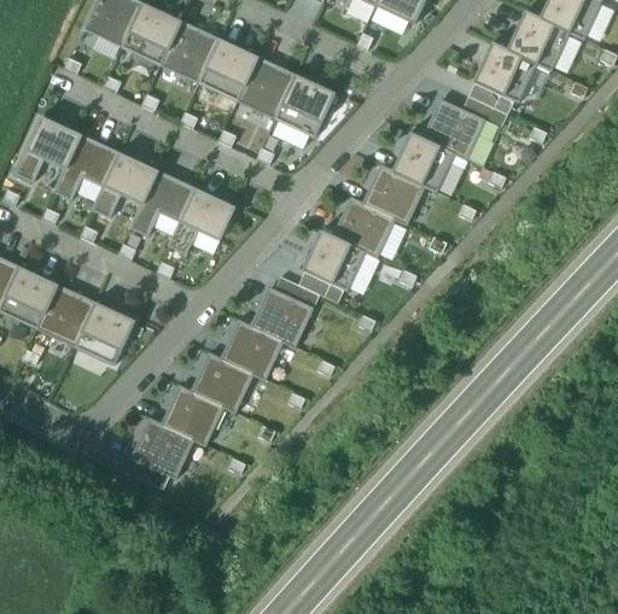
[(95,0),(81,30),(120,48),(141,1),(138,0),(95,0)]
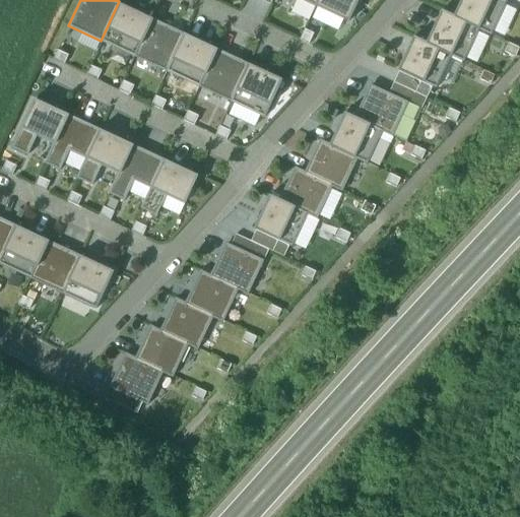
[(317,0),(315,3),(349,19),(359,0),(317,0)]
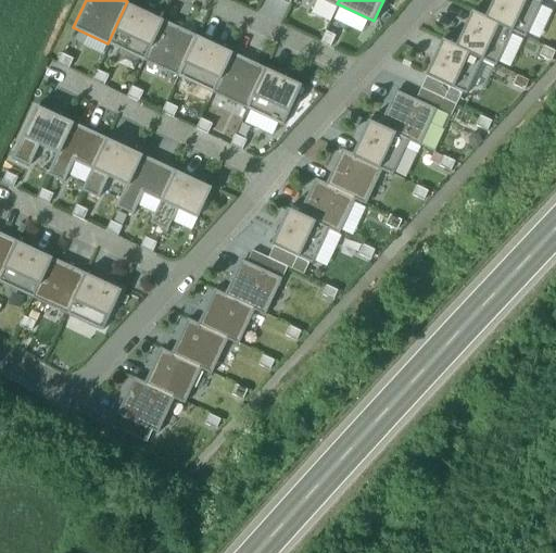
[(512,28),(522,34),(522,33),(532,11),(538,0),(488,0),(482,12),(513,27),(512,28)]
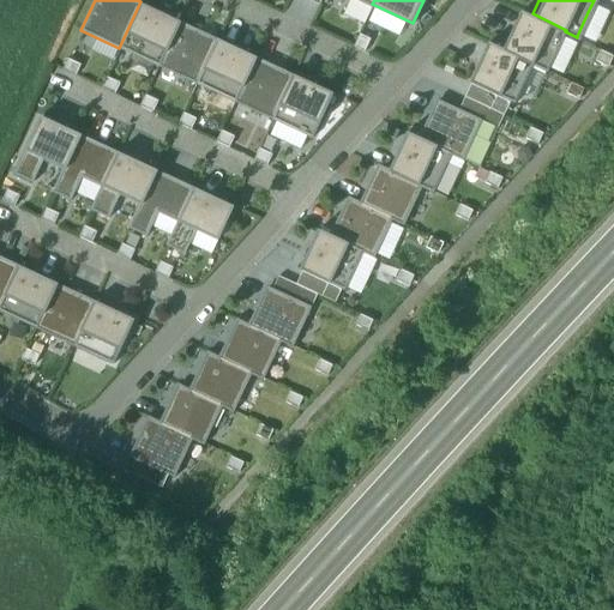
[(119,48),(158,66),(180,20),(140,1),(119,48)]
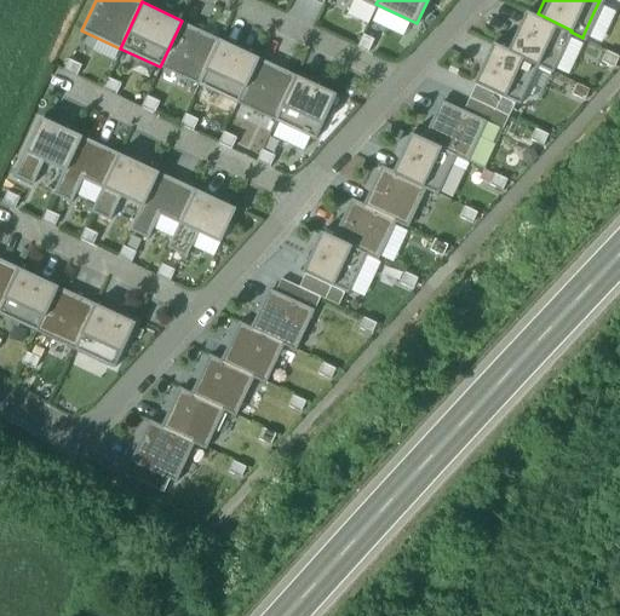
[(541,64),(552,69),(570,32),(572,30),(538,13),(526,9),(506,47),(541,64)]
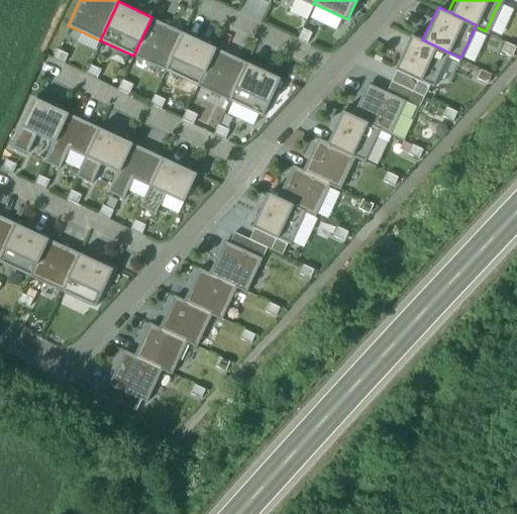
[(133,56),(166,71),(184,32),(151,17),(133,56)]
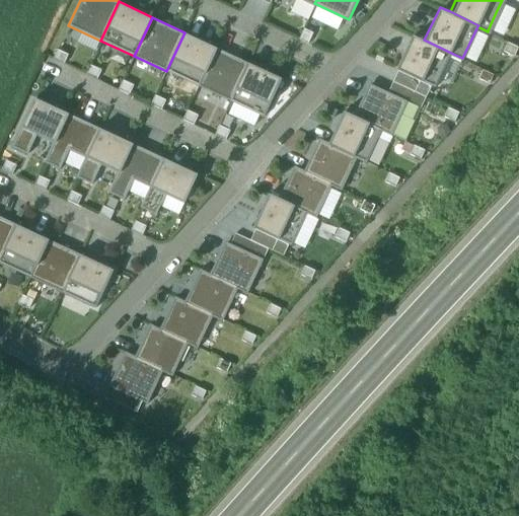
[(299,38),(309,43),(314,31),(304,27),(299,38)]
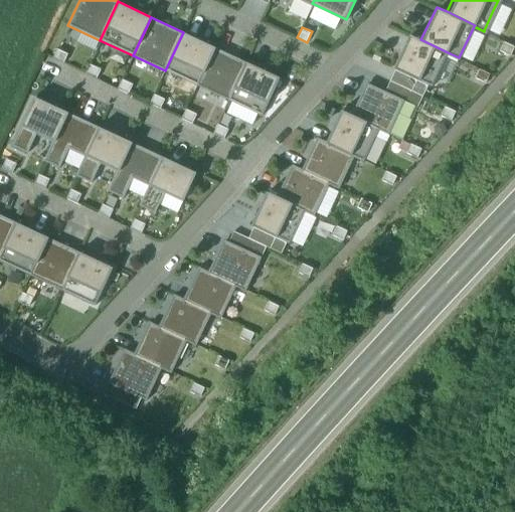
[(165,70),(197,86),(215,47),(183,32),(165,70)]
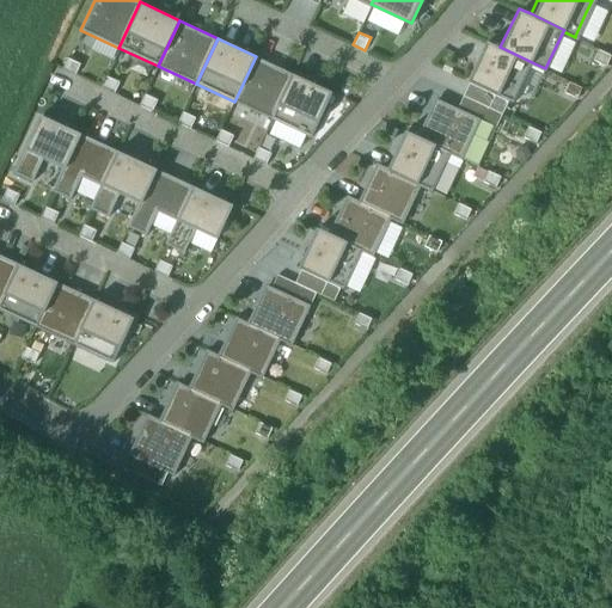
[(509,99),(515,102),(534,63),(500,47),(489,42),(471,80),(509,99)]
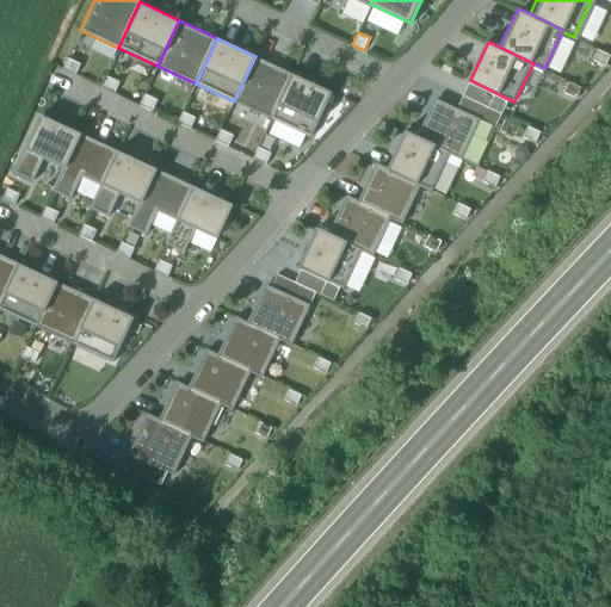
[(594,57),(606,63),(610,53),(599,48),(594,57)]
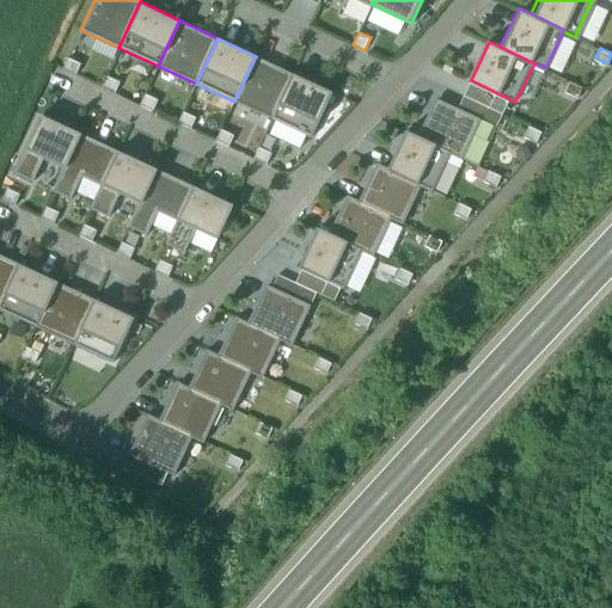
[(234,102),(273,120),(294,74),(256,56),(234,102)]
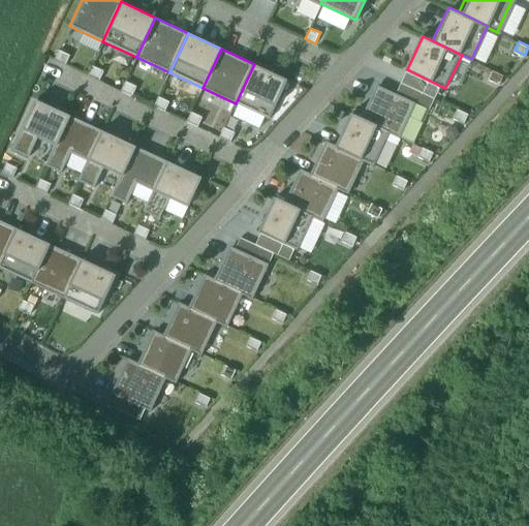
[(56,59),(65,64),(69,55),(60,51),(56,59)]
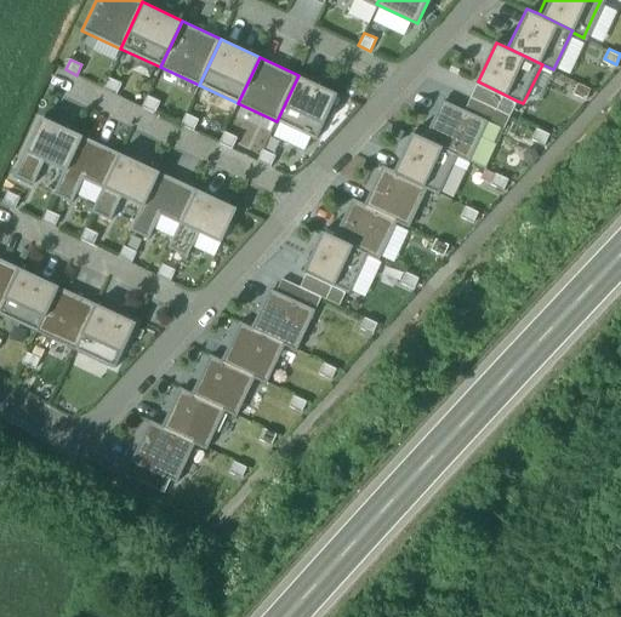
[(277,121),(315,140),(337,93),(298,75),(277,121)]
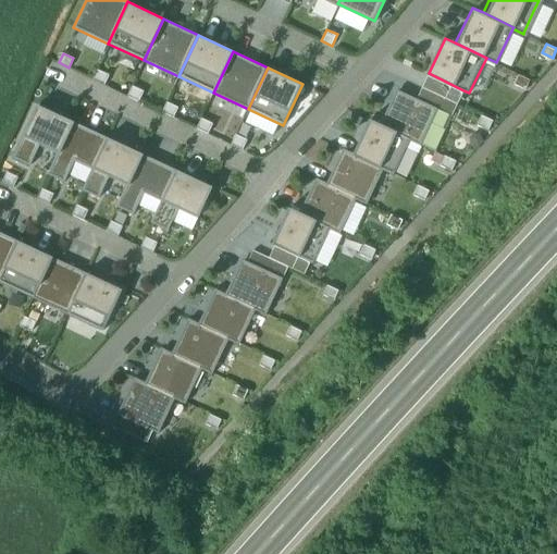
[(94,77),(103,83),(108,74),(98,69),(94,77)]
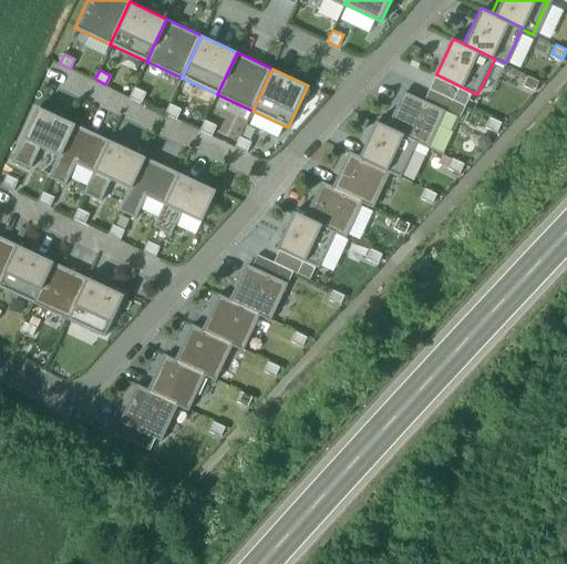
[(430,88),(466,104),(472,92),(436,74),(430,88)]
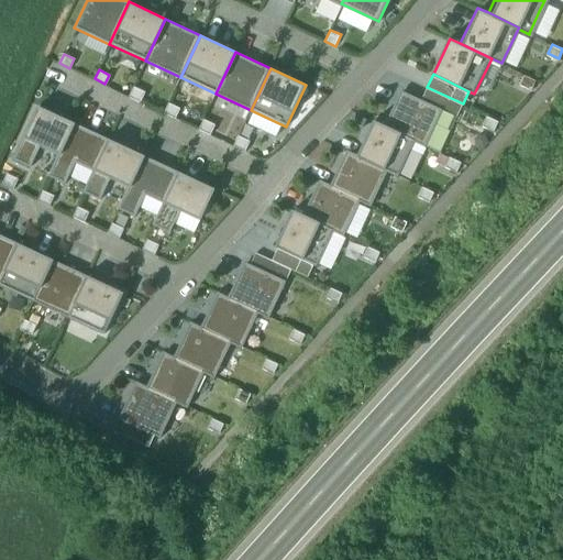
[(520,84),(531,88),(536,79),(525,74),(520,84)]
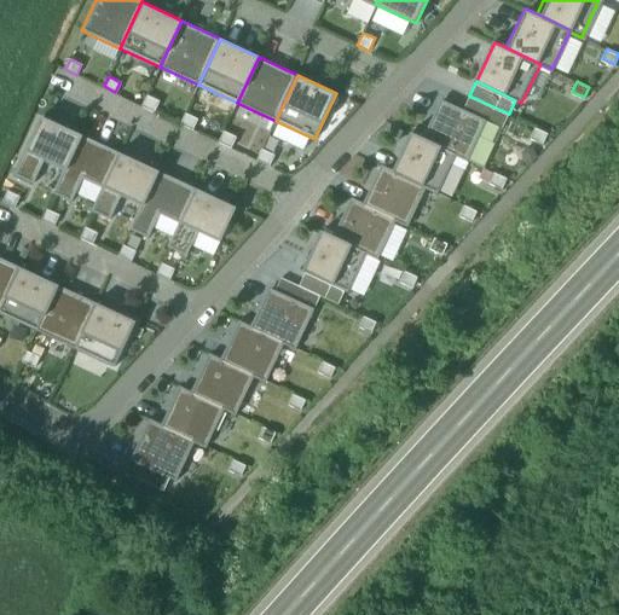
[(143,105),(155,110),(160,100),(148,96),(143,105)]
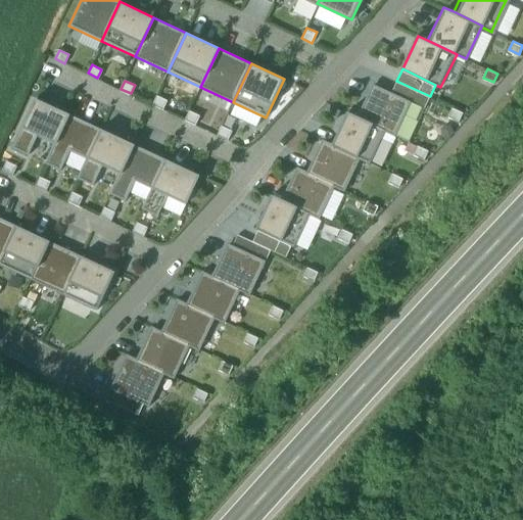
[(396,81),(392,92),(411,101),(425,107),(430,96),(396,81)]
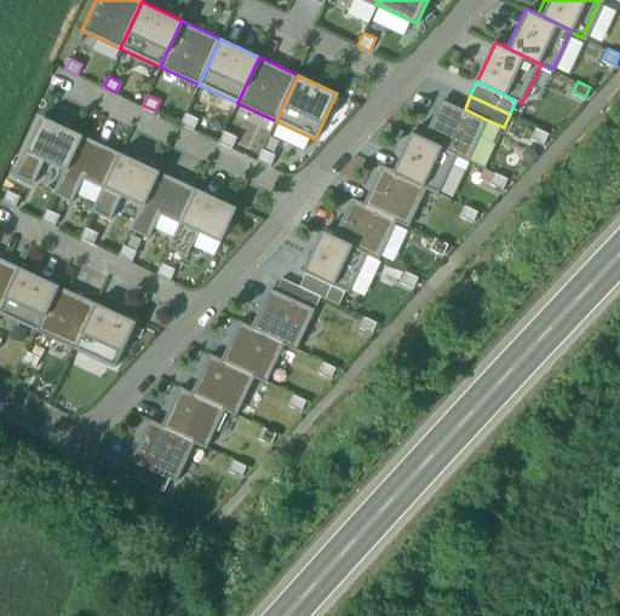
[(457,155),(468,160),(469,159),(480,136),(488,120),(465,109),(442,98),(424,137),(458,154),(457,155)]
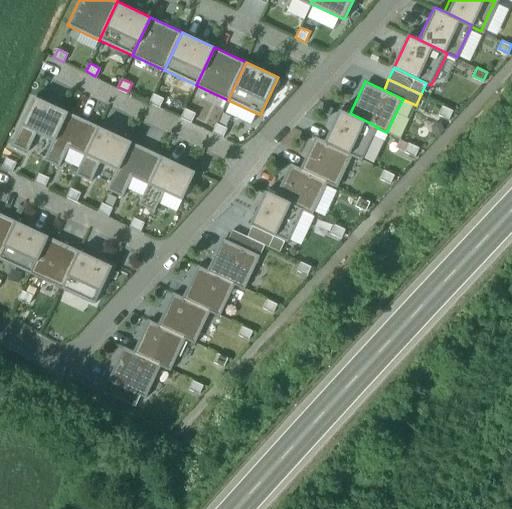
[(66,110),(34,94),(12,142),(28,149),(37,130),(53,138),(66,110)]
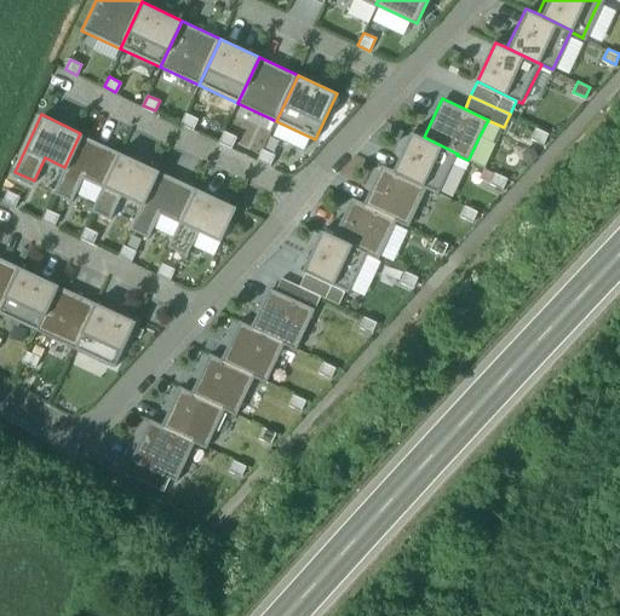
[(181,124),(191,130),(196,119),(185,114),(181,124)]
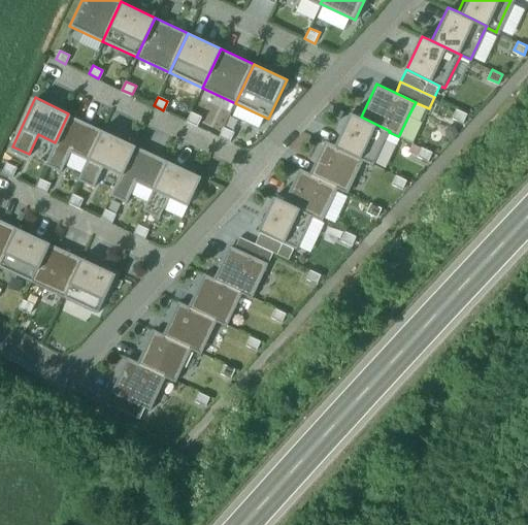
[(452,117),(462,122),(466,112),(456,108),(452,117)]
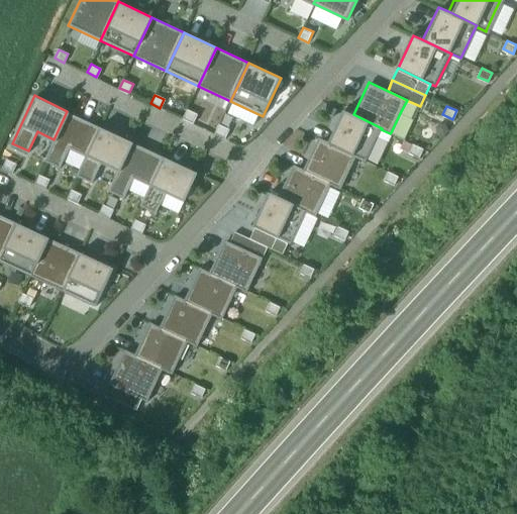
[(182,117),(192,121),(196,113),(186,109),(182,117)]
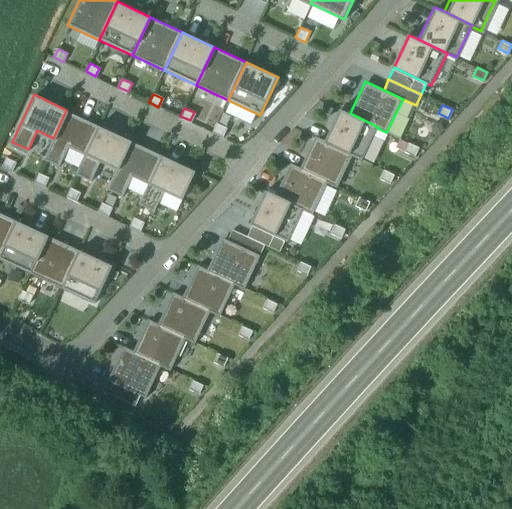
[(353,155),(362,159),(377,128),(378,127),(350,113),(340,108),(324,141),(353,155)]
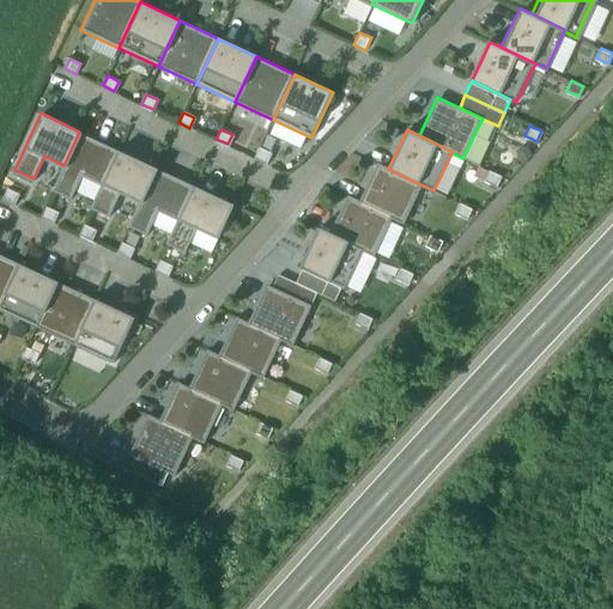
[(119,150),(79,132),(64,165),(53,189),(71,198),(83,174),(102,183),(119,150)]
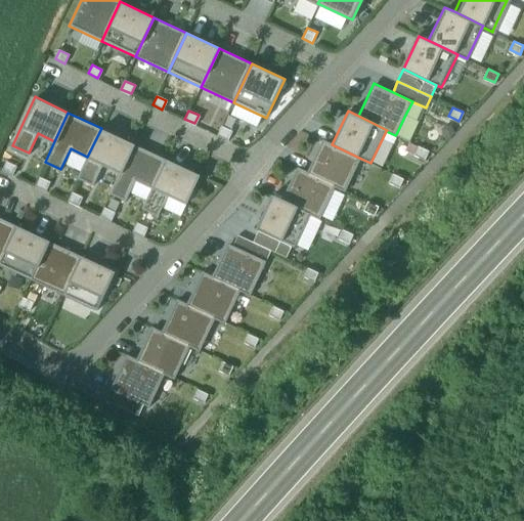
[(405,115),(396,134),(409,141),(420,121),(405,115)]
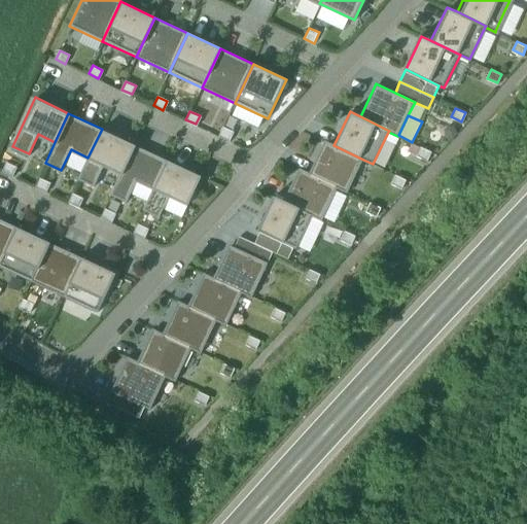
[(220,136),(231,140),(235,132),(224,127),(220,136)]
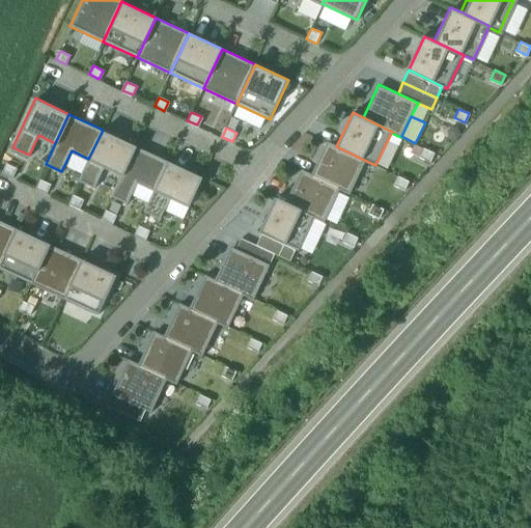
[(136,145),(103,130),(88,159),(79,179),(94,188),(105,166),(122,174),(136,145)]
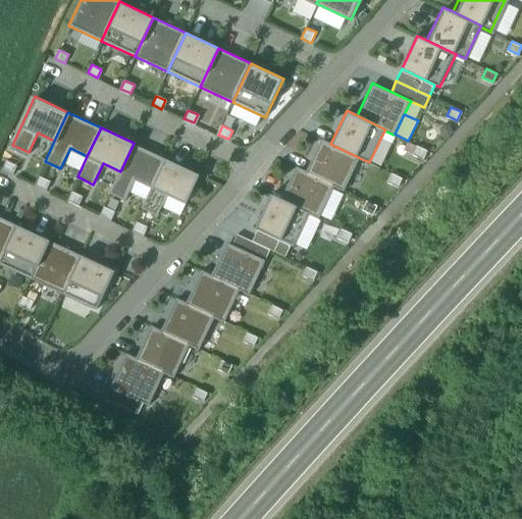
[(333,186),(345,191),(360,158),(330,144),(321,140),(306,171),(334,185),(333,186)]
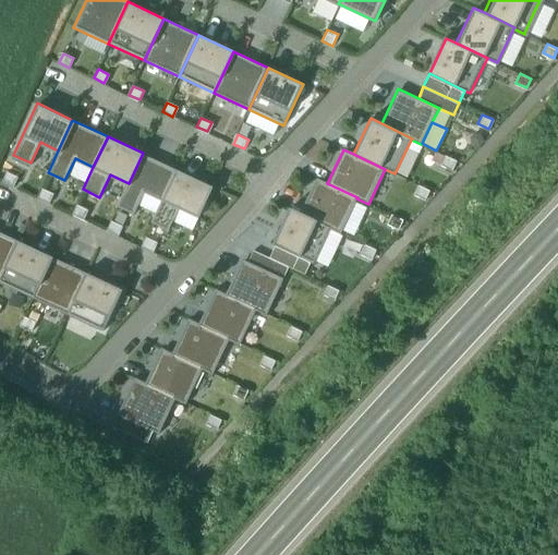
[(178,169),(143,153),(129,183),(118,206),(133,213),(144,191),(164,200),(178,169)]
